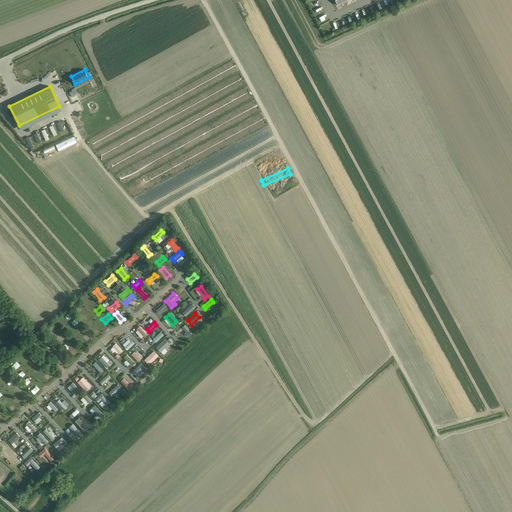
[(185,324),(182,327),(189,335),(193,332),(185,324)]
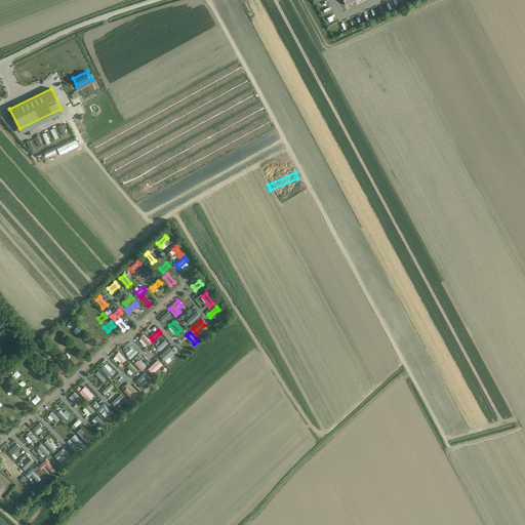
[(144,334),(140,337),(148,346),(151,342),(144,334)]
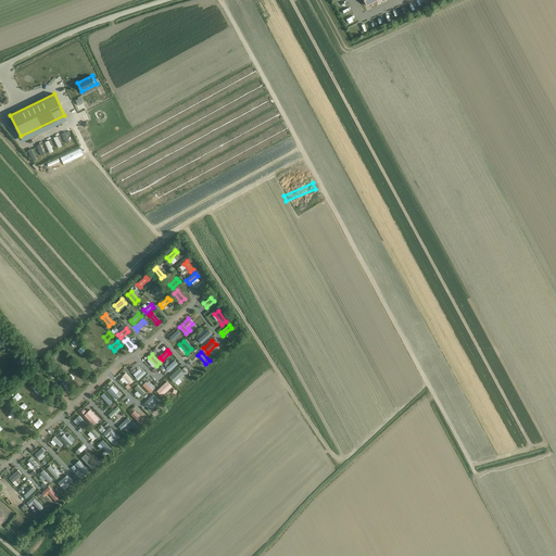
[(96,362),(88,367),(91,370),(98,366),(96,362)]
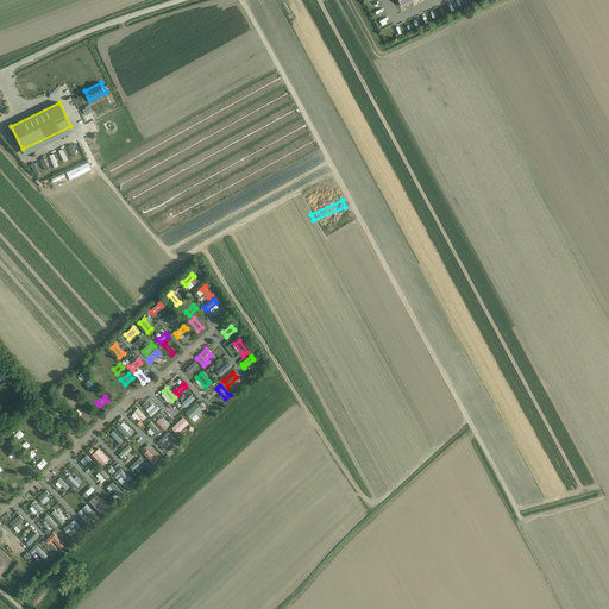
[(184,413),(190,419),(201,409),(195,403),(184,413)]
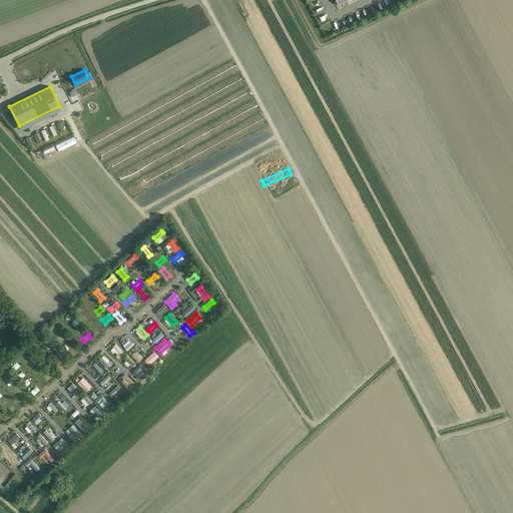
[(132,342),(125,349),(128,352),(135,345),(132,342)]
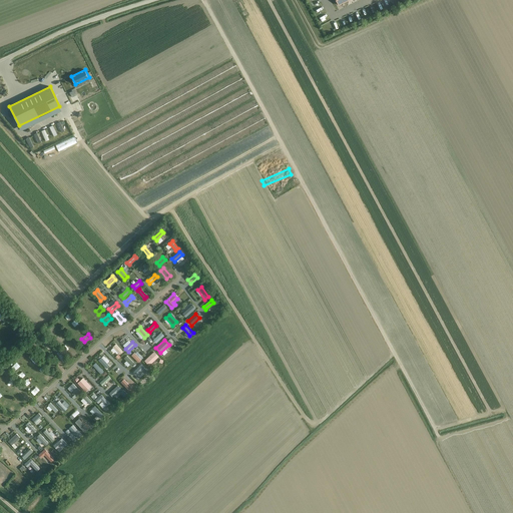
[(122,351),(116,344),(112,347),(119,354),(122,351)]
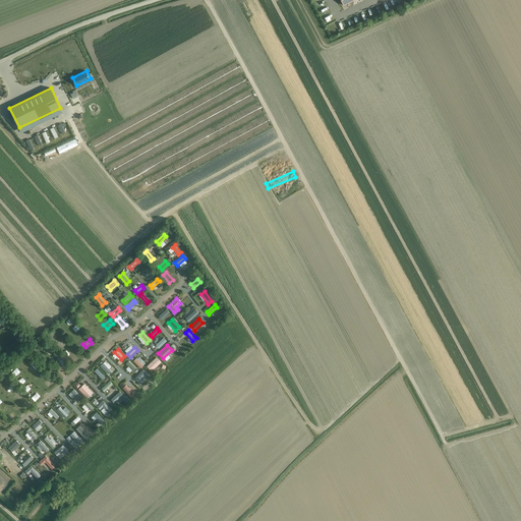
[(57,357),(63,366),(67,363),(60,355),(57,357)]
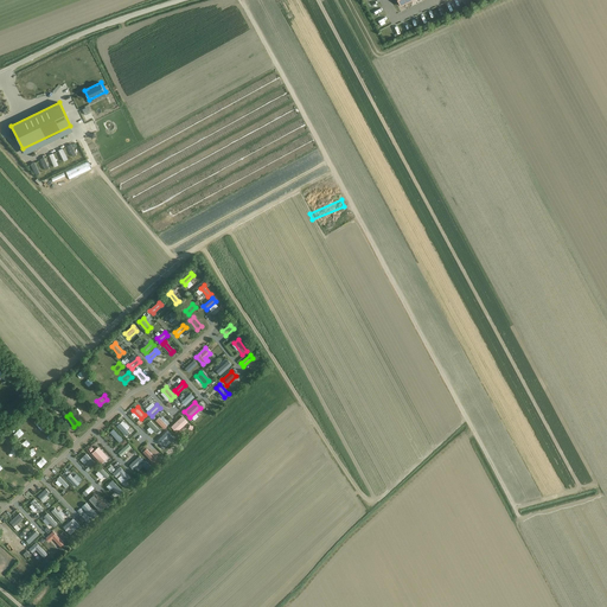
[(159,417),(154,421),(161,429),(163,429),(166,426),(159,417)]
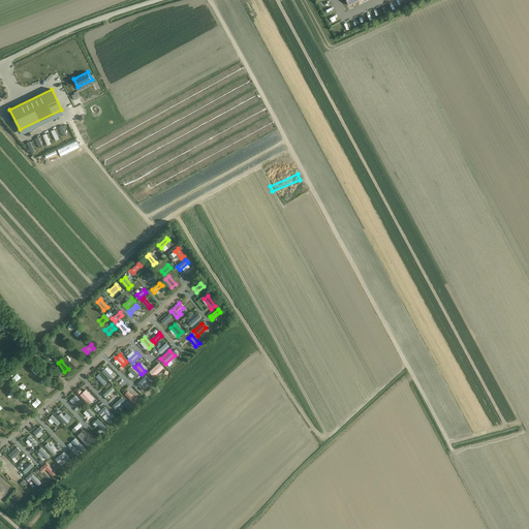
[(131,366),(127,369),(135,377),(138,373),(131,366)]
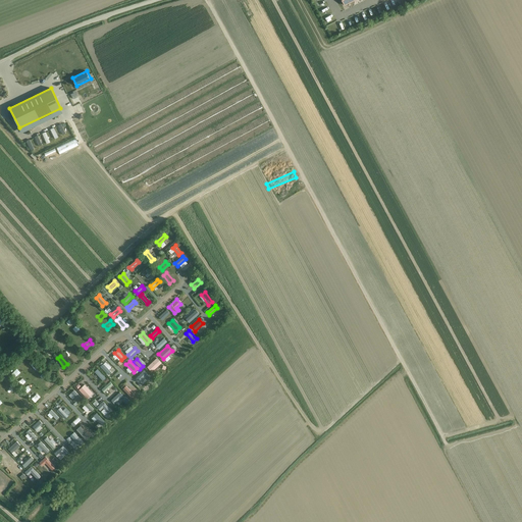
[(154,361),(147,368),(150,371),(157,364),(154,361)]
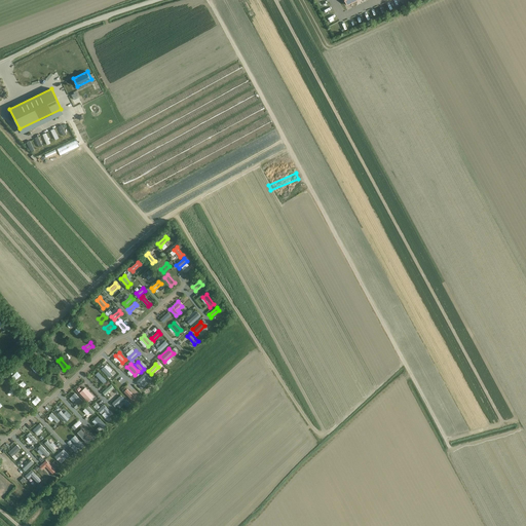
[(29,369),(33,374),(39,369),(35,365),(29,369)]
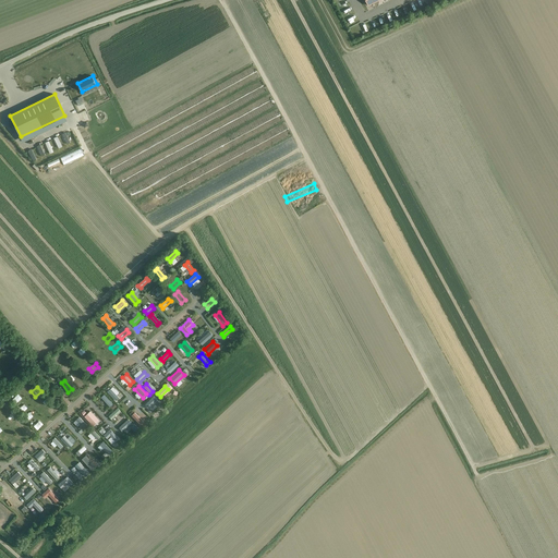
[(119,398),(111,389),(108,392),(116,401),(119,398)]
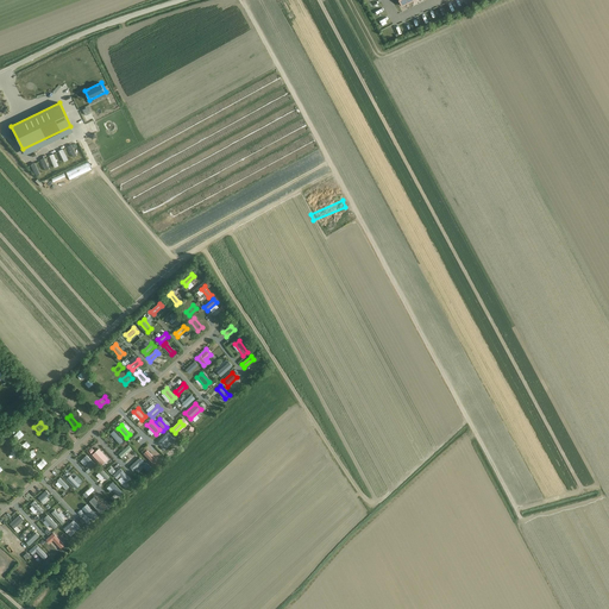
[(20,427),(14,435),(19,439),(24,431),(20,427)]
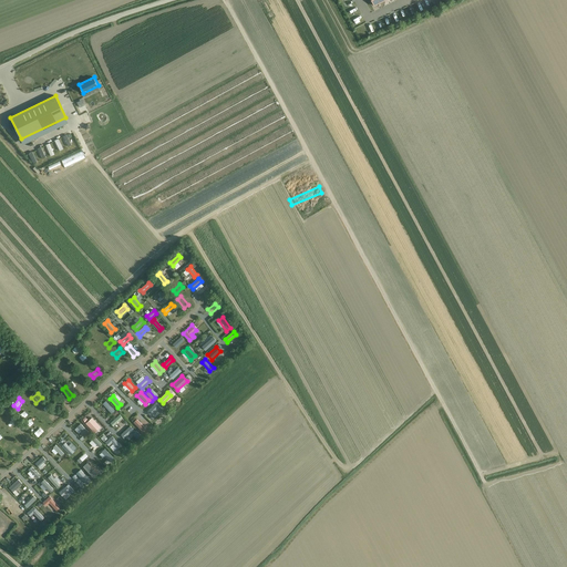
[(114,411),(105,402),(102,405),(111,414),(114,411)]
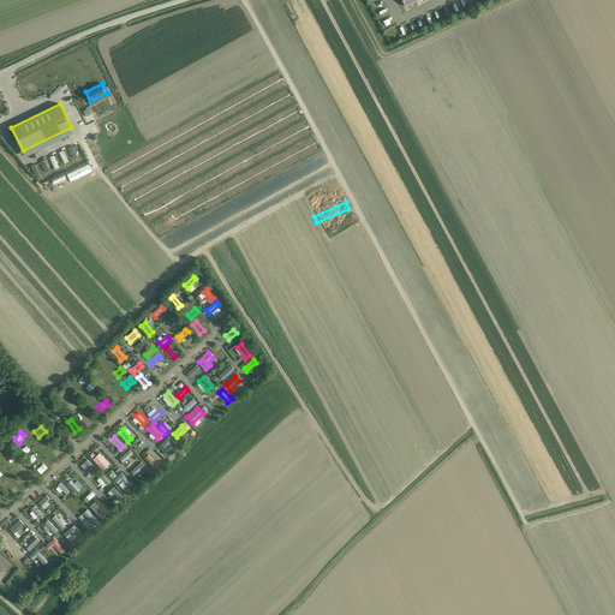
[(171,437),(160,447),(163,451),(174,441),(171,437)]
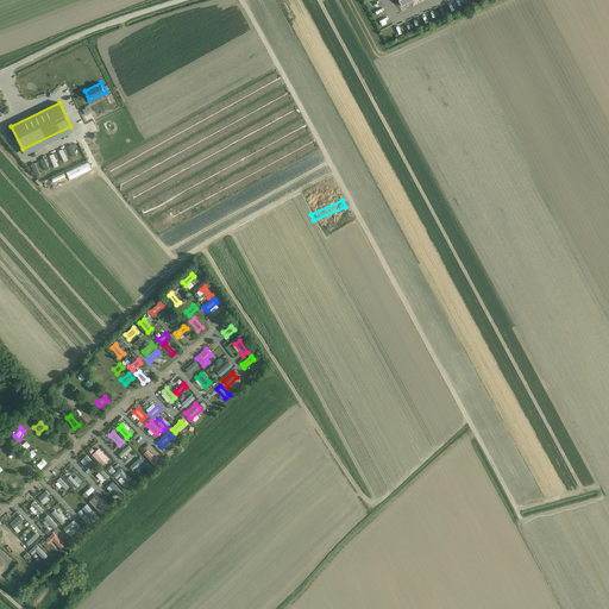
[(23,440),(27,445),(33,439),(30,435),(23,440)]
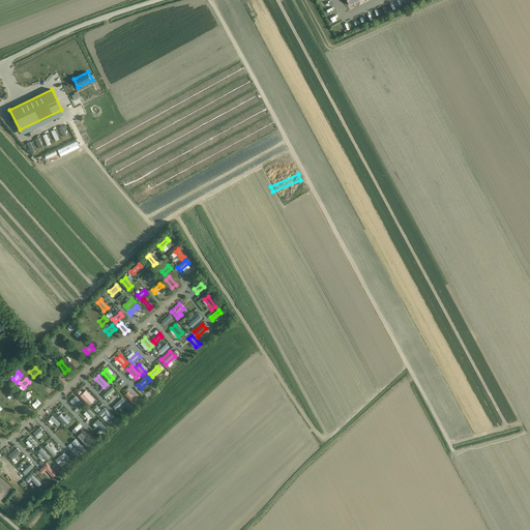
[(102,395),(106,399),(114,391),(112,388),(102,395)]
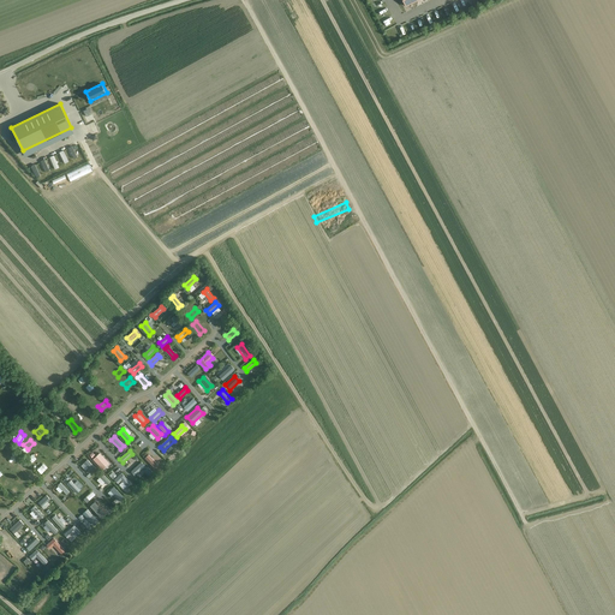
[(100,454),(94,460),(103,470),(111,465),(100,454)]
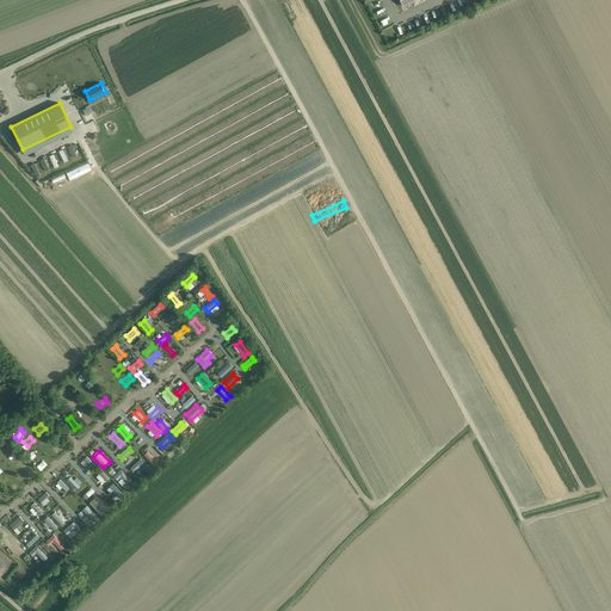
[(148,451),(144,455),(154,466),(158,462),(148,451)]
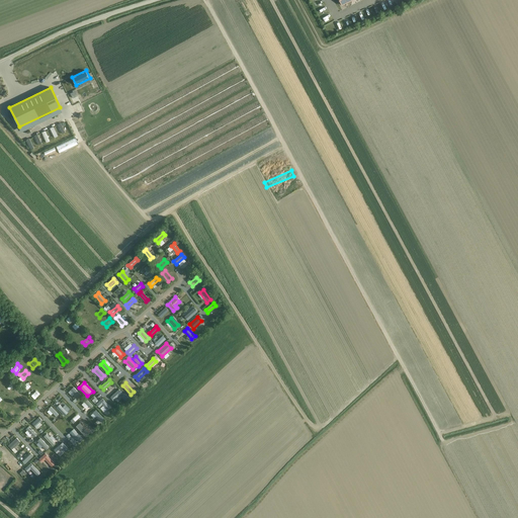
[(110,398),(112,401),(121,393),(118,391),(110,398)]
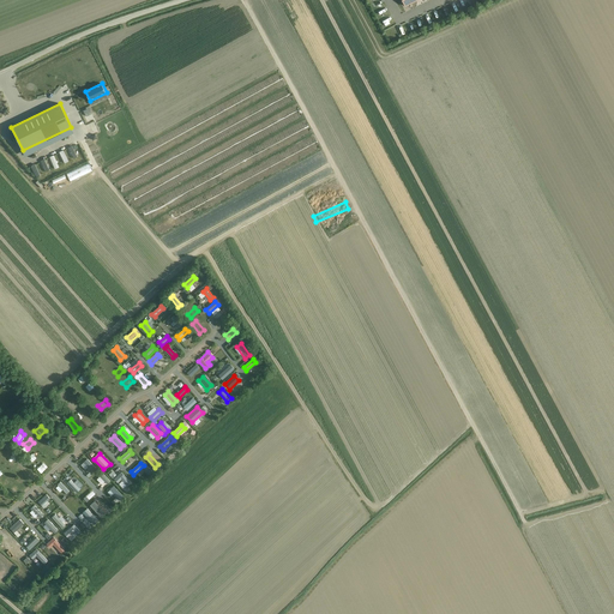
[(131,483),(121,473),(113,480),(116,483),(120,480),(126,487),(131,483)]
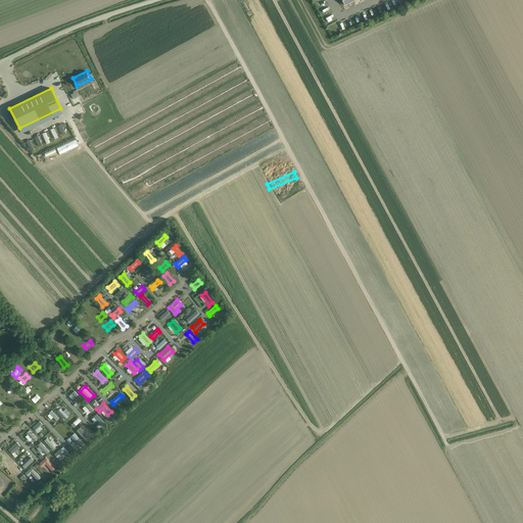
[(6,406),(0,410),(4,414),(9,409),(6,406)]
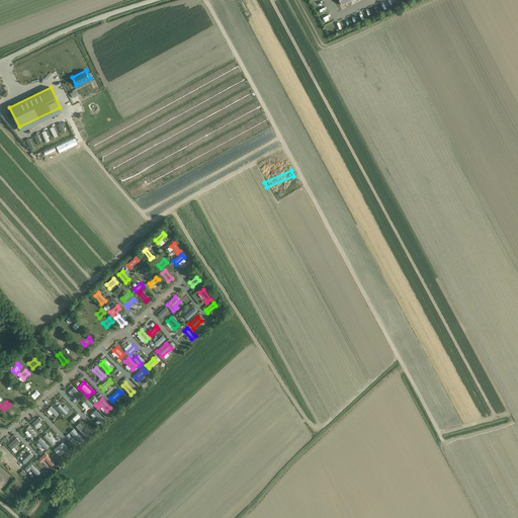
[(42,421),(39,418),(33,423),(36,426),(42,421)]
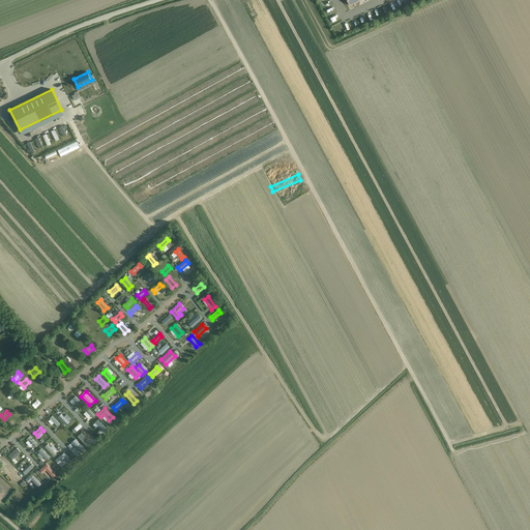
[(76,439),(71,443),(79,450),(83,446),(76,439)]
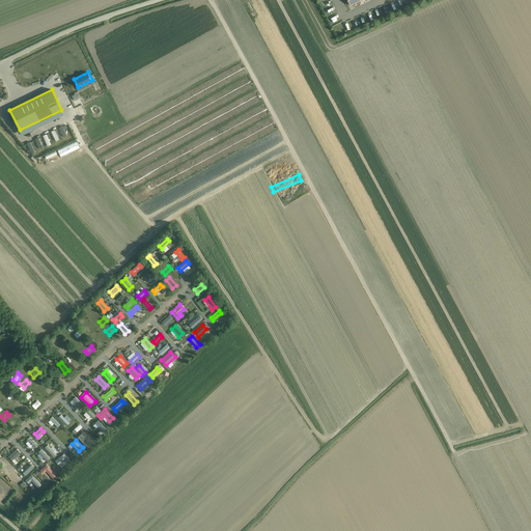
[(8,457),(12,462),(21,453),(18,449),(8,457)]
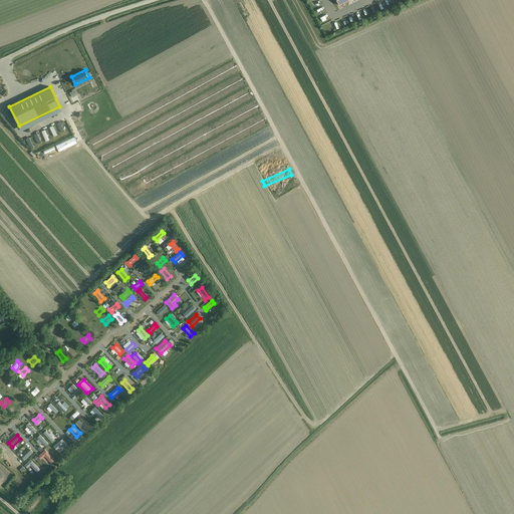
[(66,446),(61,440),(53,447),(56,450),(60,446),(63,449),(66,446)]
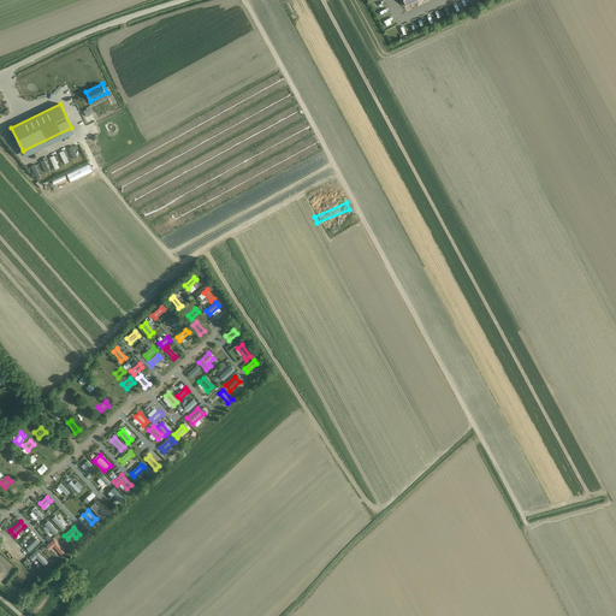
[(40,544),(35,539),(25,548),(30,552),(40,544)]
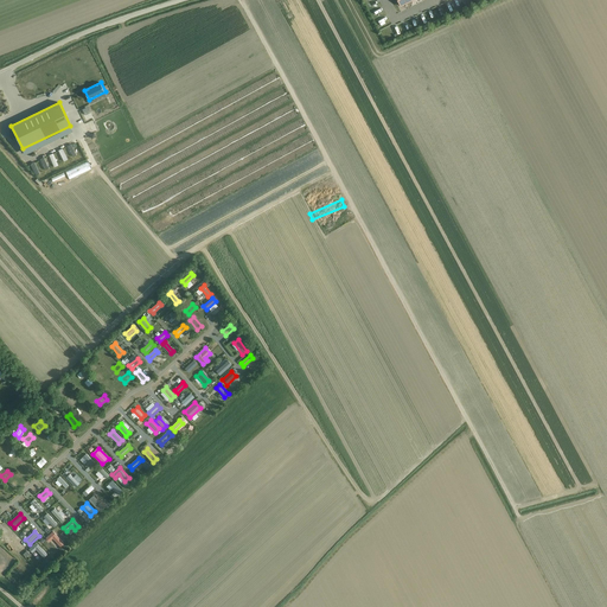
[(64,544),(53,534),(46,541),(49,543),(52,540),(59,548),(64,544)]
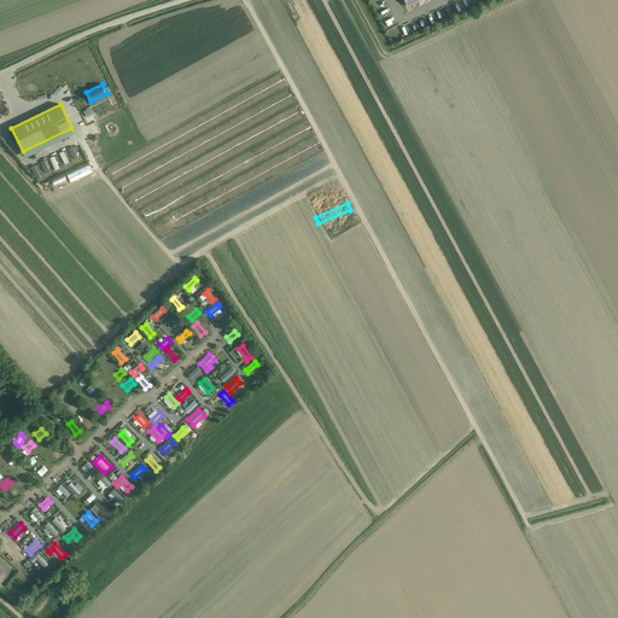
[(36,554),(29,561),(33,565),(36,561),(44,570),(47,565),(36,554)]
